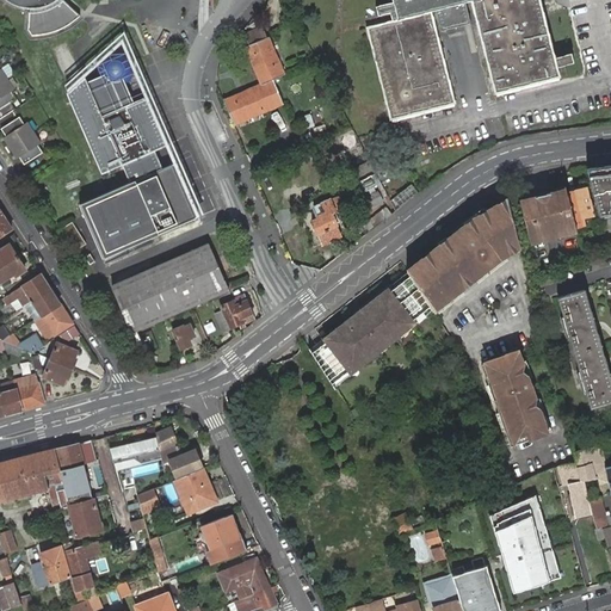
[(85,10),(74,0),(11,0),(14,1),(22,5),(30,6),(29,28),(32,34),(41,34),(51,31),(62,26),(71,23),(81,14),(85,10)]
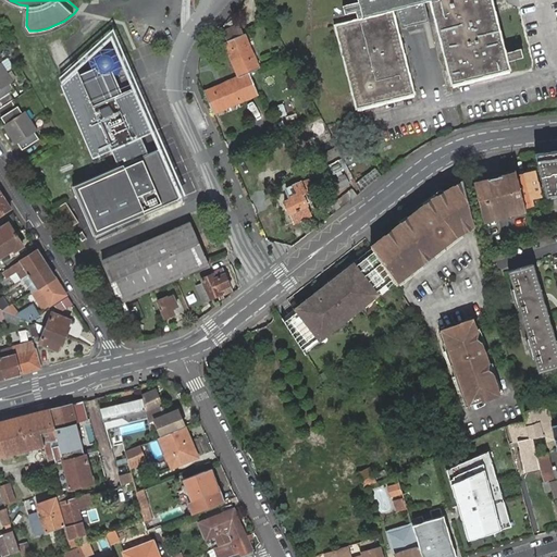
[(354,99),(356,109),(415,94),(393,10),(397,9),(403,28),(429,21),(423,1),(429,0),(450,84),(510,69),(508,60),(523,56),(521,48),(506,51),(491,0),(358,0),(359,2),(363,19),(359,20),(334,26),(354,99)]
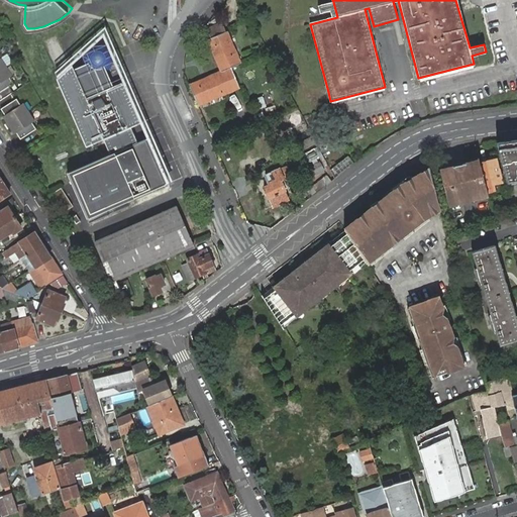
[(331,10),(333,18),(337,17),(333,2),(319,5),(320,13),(331,10)]
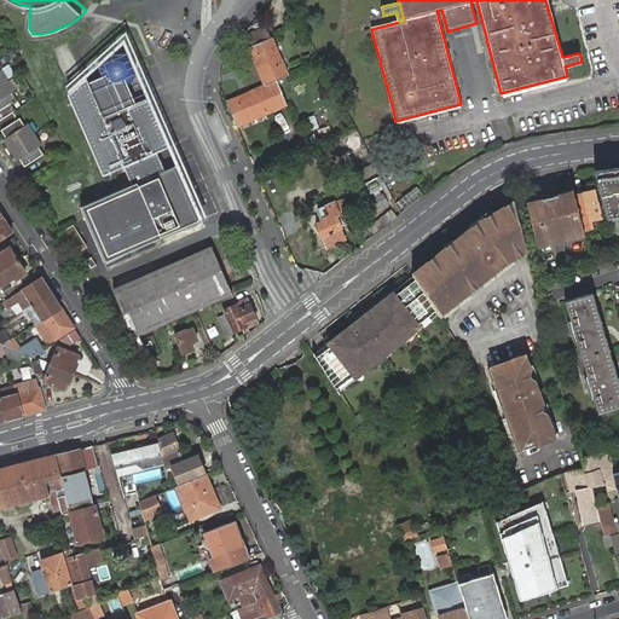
[(265,27),(246,35),(250,46),(270,38),(265,27)]
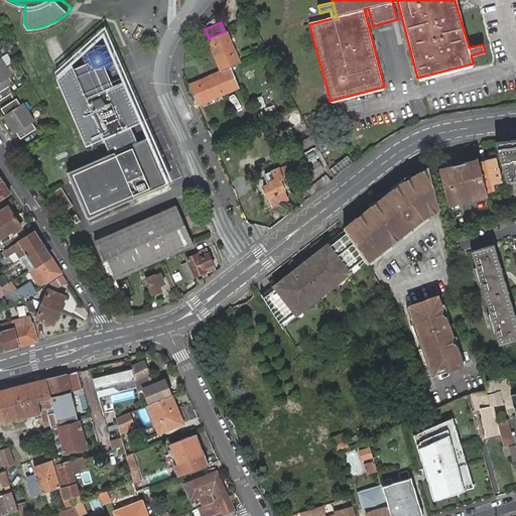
[(206,83),(204,79),(190,85),(189,83),(188,83),(199,105),(200,105),(200,104),(240,86),(231,67),(240,61),(227,31),(228,30),(225,31),(209,38),(207,39),(207,40),(208,39),(215,55),(222,71),(209,77),(210,81),(206,83)]
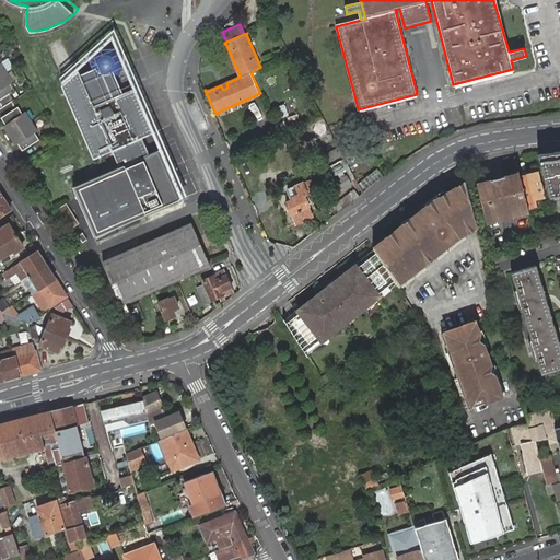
[(149,154),(141,138),(154,132),(136,88),(124,93),(117,77),(123,66),(120,54),(111,46),(100,47),(90,58),(90,70),(80,74),(79,70),(61,85),(93,159),(112,151),(119,167),(72,187),(94,236),(182,199),(161,150),(149,154)]
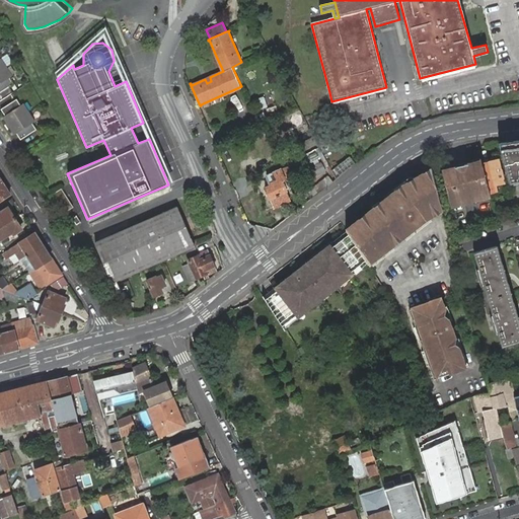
[(12,75),(7,67),(0,70),(0,92),(13,83),(9,77),(12,75)]
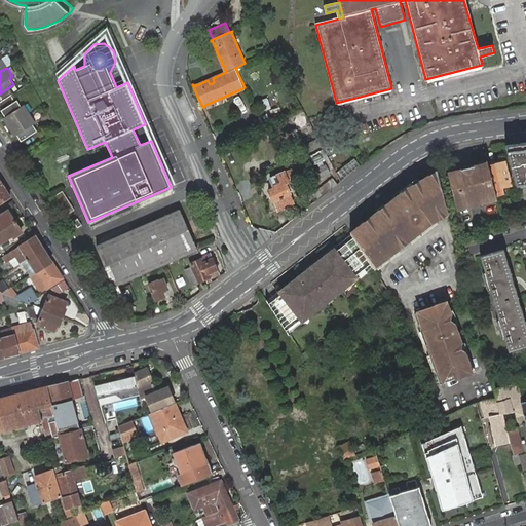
[(3,118),(9,127),(30,114),(24,104),(21,106),(17,100),(1,110),(5,116),(3,118)]
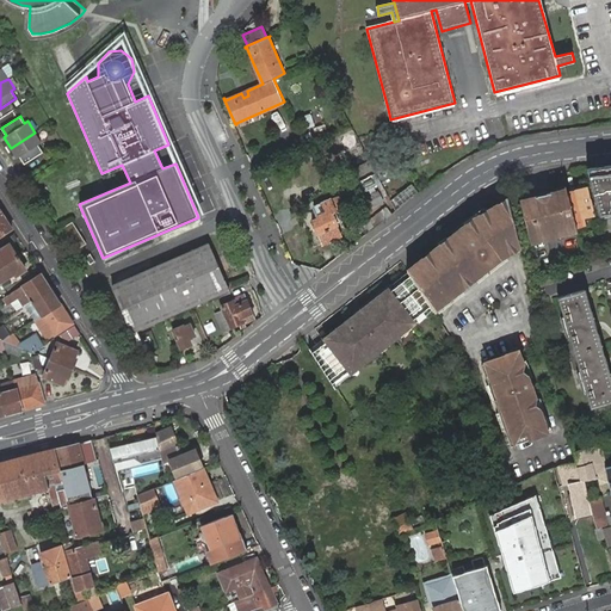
[(35,133),(11,148),(17,158),(19,156),(24,164),(43,152),(38,144),(41,142),(35,133)]
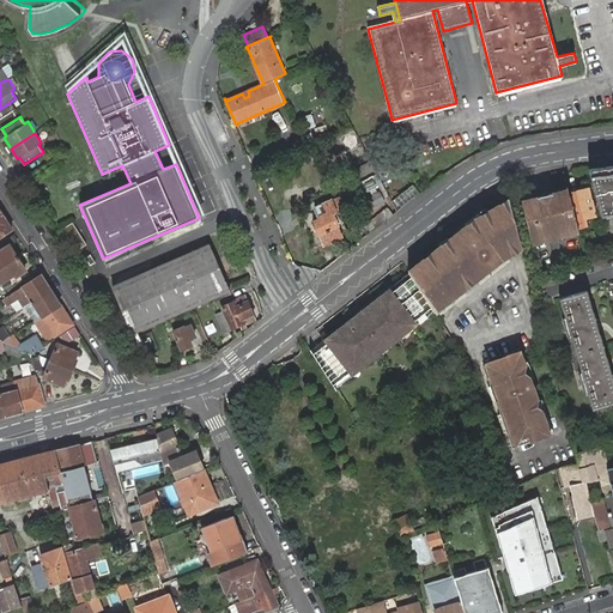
[(590,175),(601,216),(612,213),(612,164),(607,167),(589,169),(590,175)]
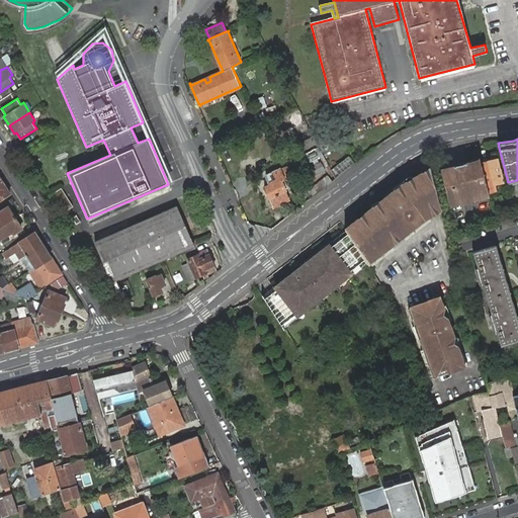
[(315,149),(307,153),(312,162),(320,157),(315,149)]
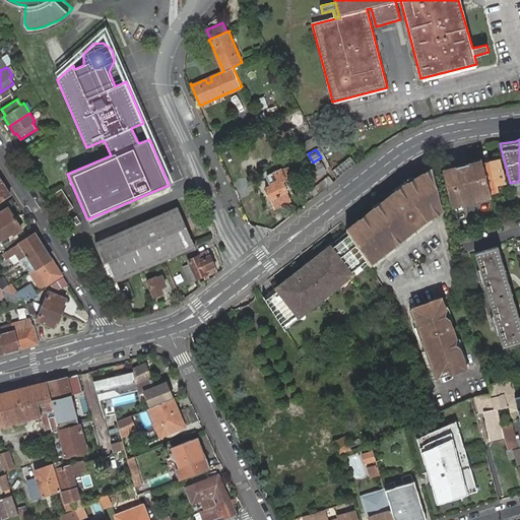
[(483,164),(482,164),(483,168),(489,186),(490,192),(496,190),(494,184),(505,182),(499,159),(495,160),(492,161),(490,159),(484,160),(483,164)]
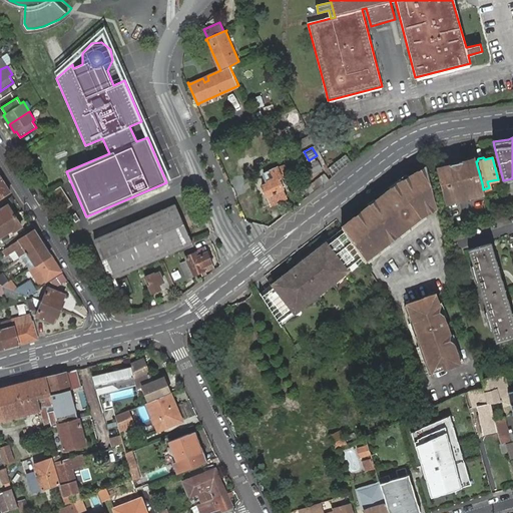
[(462,187),(465,196),(466,196),(473,195),(484,193),(483,189),(482,183),(477,165),(476,161),(475,158),(459,161),(456,161),(459,174),(462,187)]
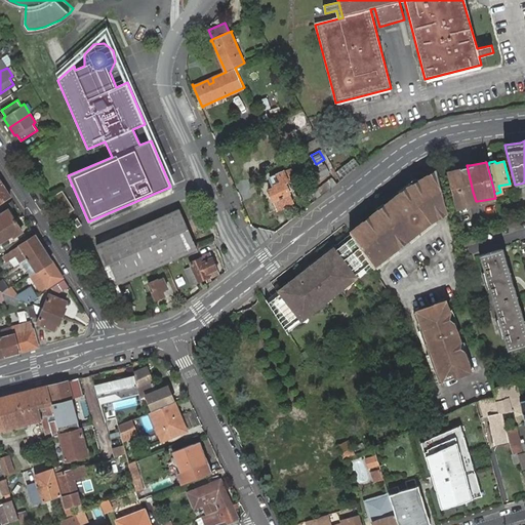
[(317,179),(329,173),(325,164),(313,170),(317,179)]
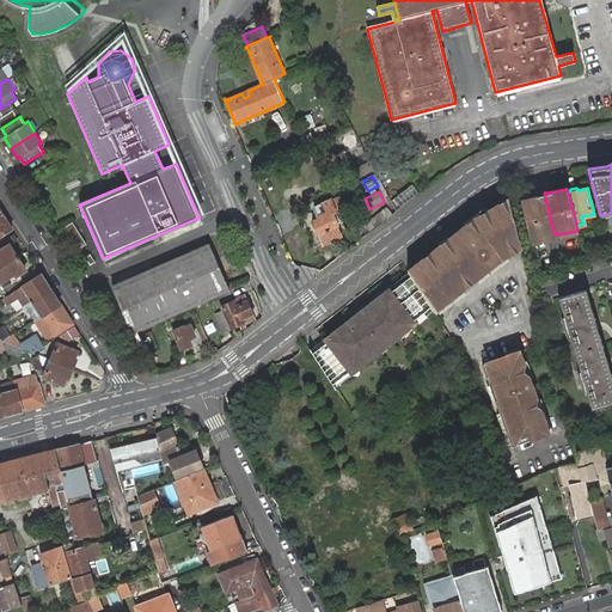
[(539,194),(520,197),(531,239),(533,239),(544,237),(555,234),(551,224),(548,208),(544,193),(539,194)]
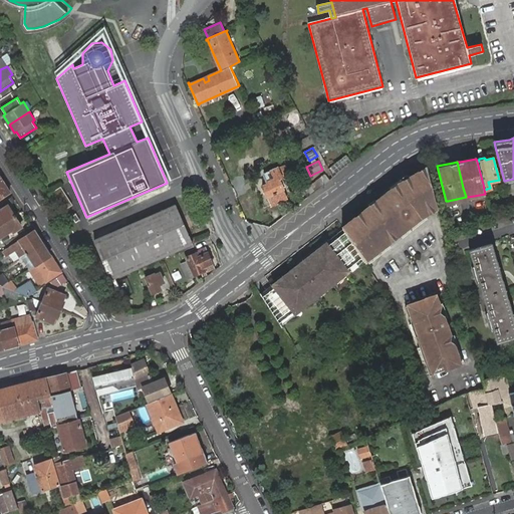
[(284,165),(264,174),(268,183),(262,186),(267,196),(268,196),(272,205),(275,204),(284,200),(287,199),(283,189),(284,189),(280,178),(289,175),(284,165)]
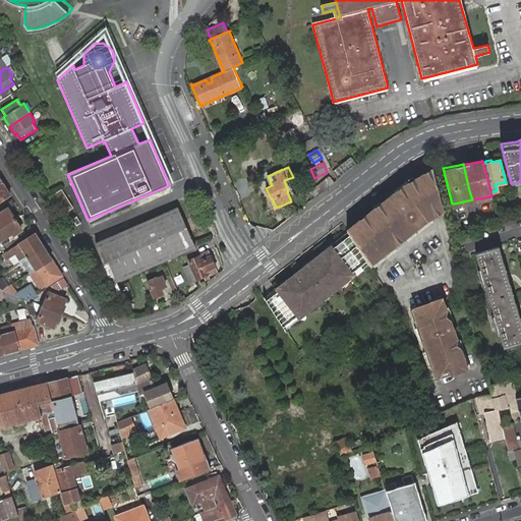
[(443,210),(432,169),(423,174),(432,212),(443,210)]
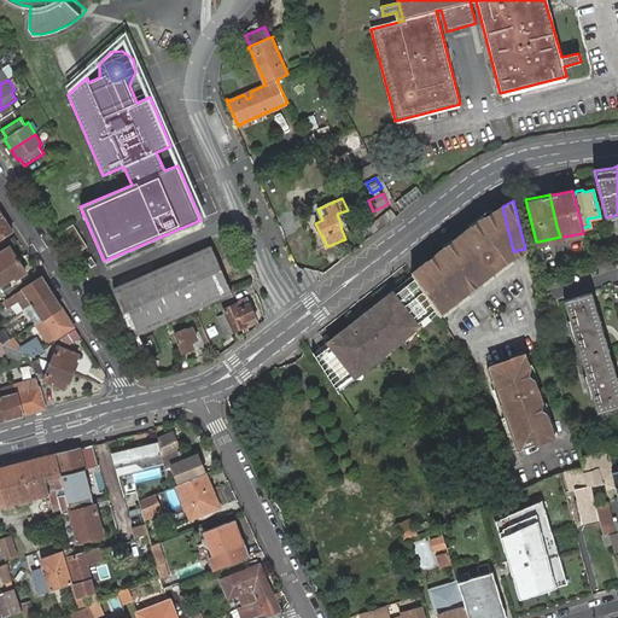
[(516,258),(513,251),(502,207),(479,220),(419,267),(447,308),(448,310),(516,258)]
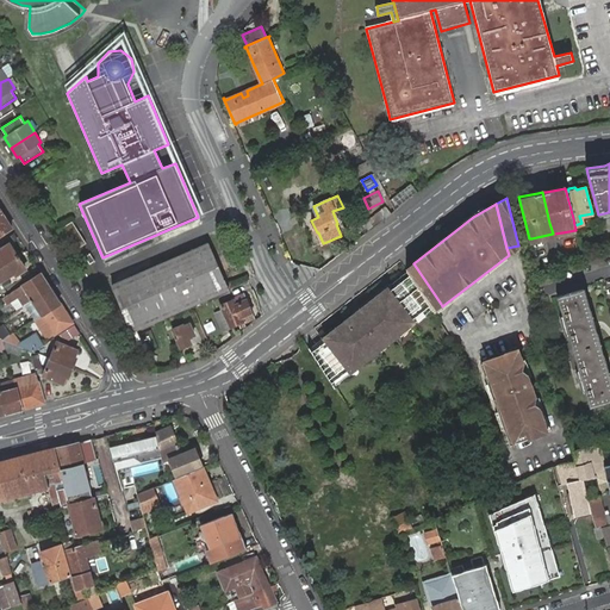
[(375,226),(392,213),(386,207),(369,219),(375,226)]
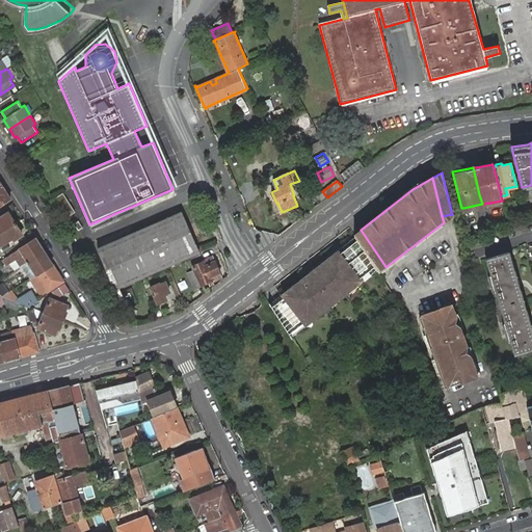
[(0,205),(10,198),(2,185),(0,186),(0,205)]
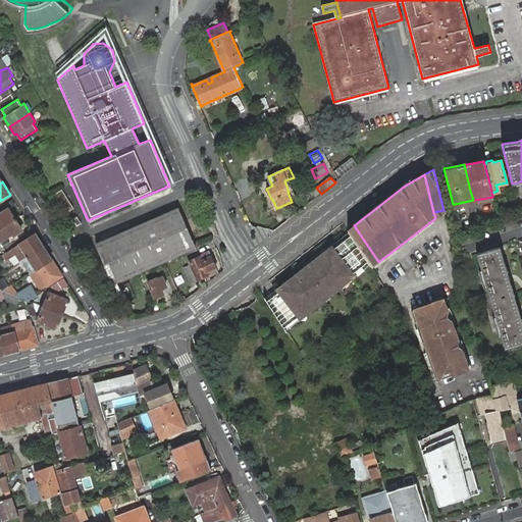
[(62,189),(50,197),(62,215),(74,208),(62,189)]
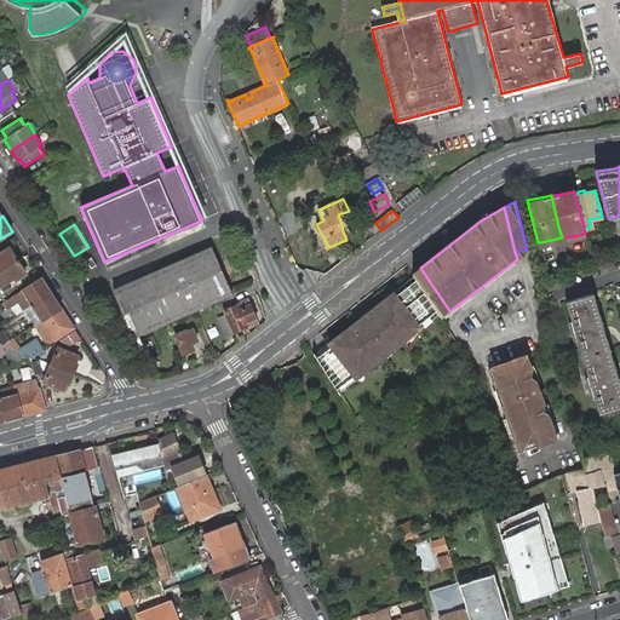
[(17,281),(26,274),(27,274),(17,260),(9,247),(0,252),(0,254),(1,256),(0,256),(0,287),(1,286),(15,277),(17,281)]
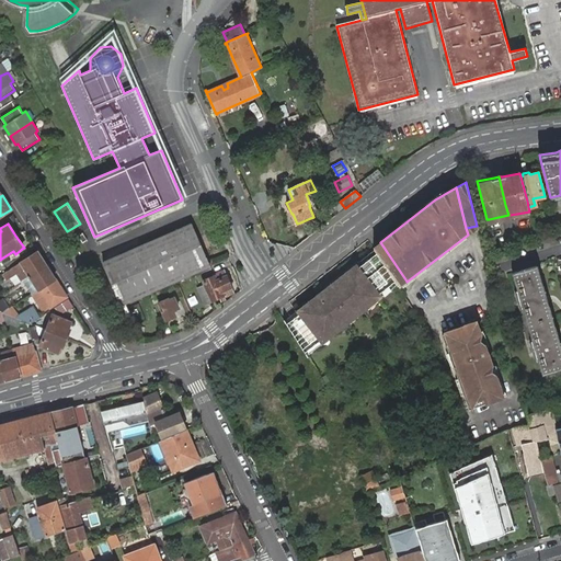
[(193,225),(103,263),(121,304),(210,265),(193,225)]
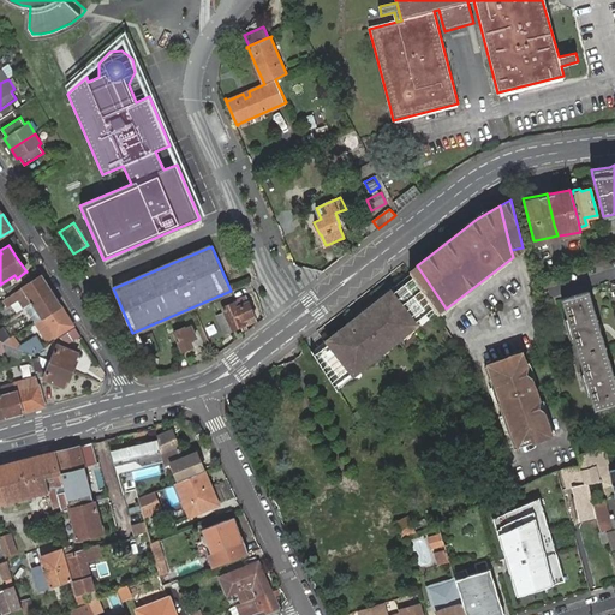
[(410,272),(411,273),(436,312),(445,306),(417,266),(410,272)]
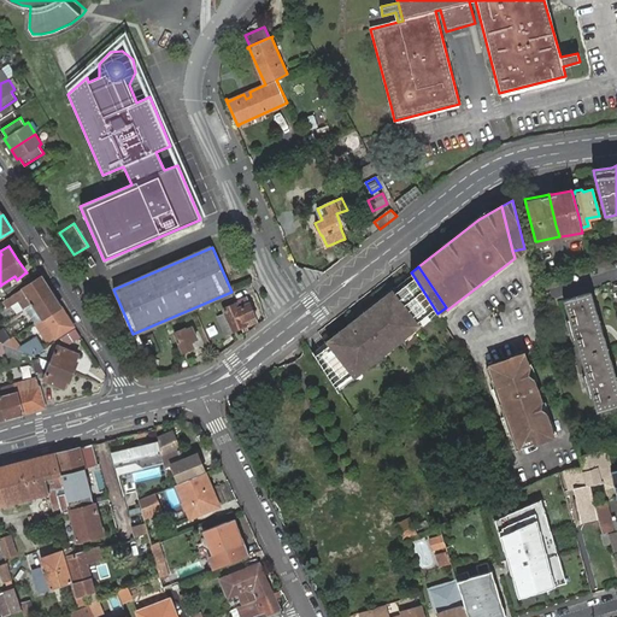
[(29,277),(25,272),(17,280),(15,276),(1,285),(6,292),(29,277)]
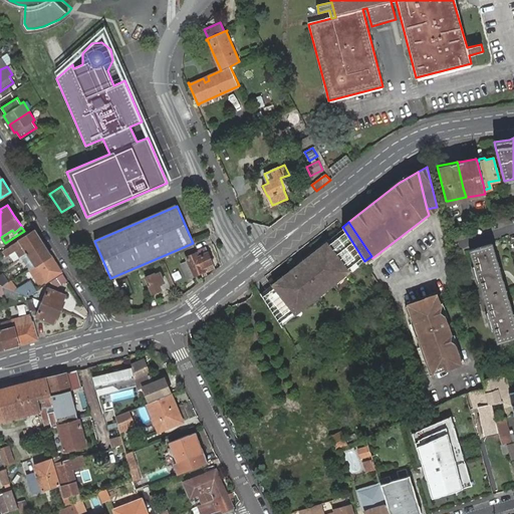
[(342,227),(260,292),(282,326),(364,261),(343,228),(342,227)]
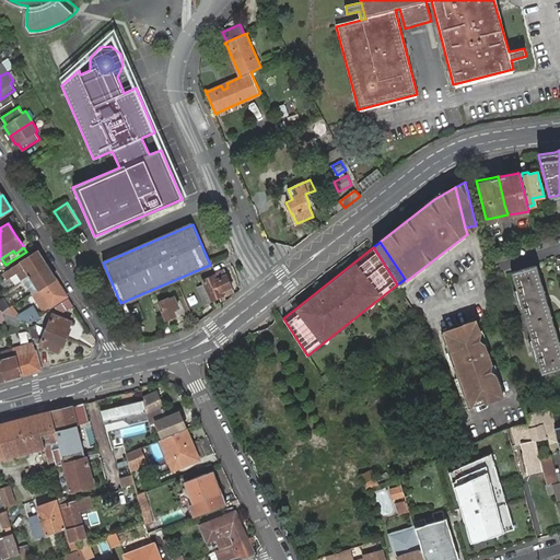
[(47,265),(38,251),(21,261),(11,268),(9,269),(3,272),(8,279),(15,275),(18,273),(23,280),(24,279),(30,276),(47,265)]
